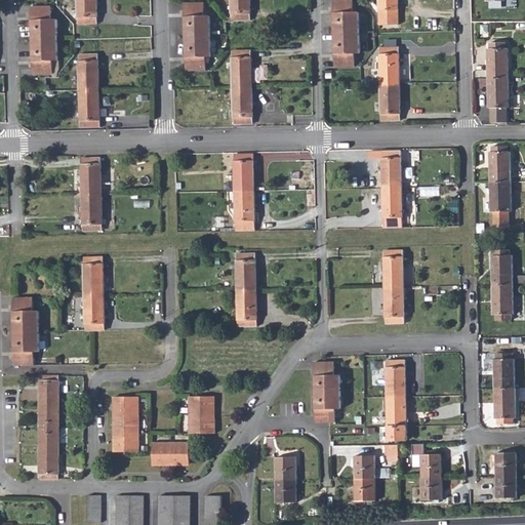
[(96,0),(77,0),(78,24),(97,24),(96,0)]
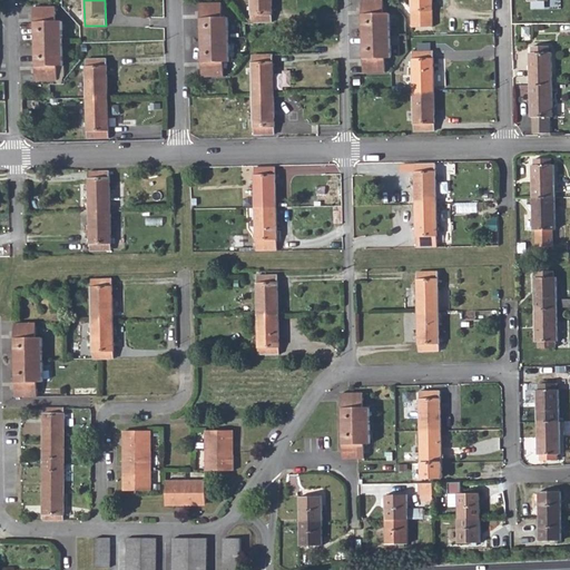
[(271,0),(251,0),(252,22),(272,22),(271,0)]
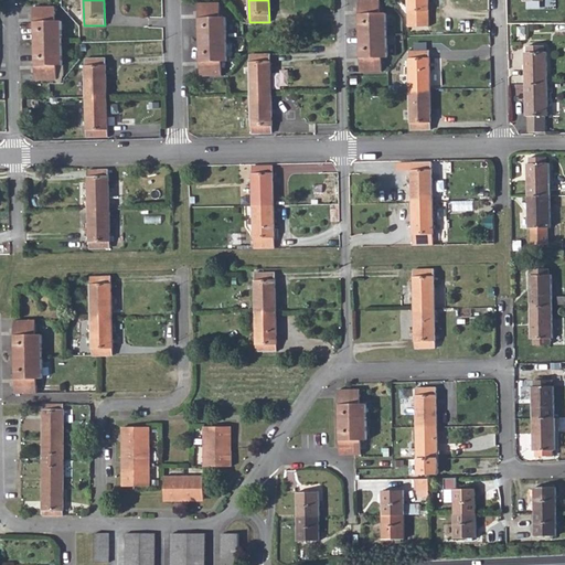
[(379,0),(358,0),(359,36),(386,36),(386,12),(380,12),(379,0)]
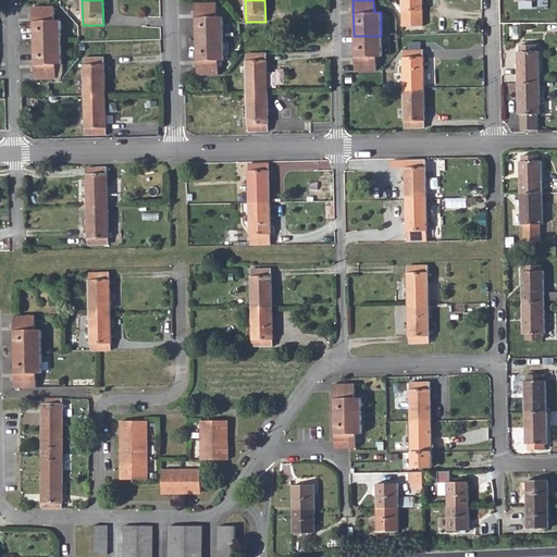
[(422,0),(403,0),(404,19),(423,19),(422,0)]
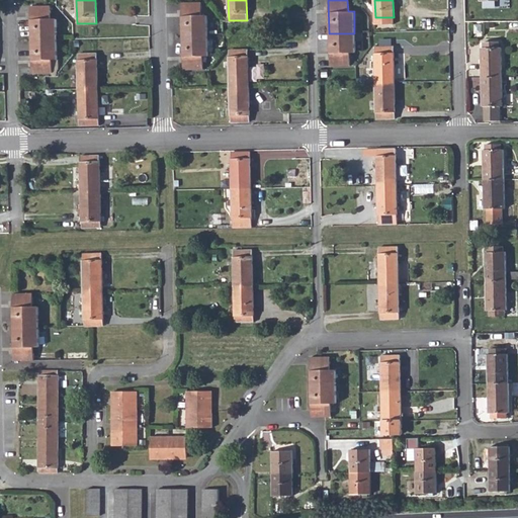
[(200,3),(181,3),(182,36),(206,36),(206,16),(200,16),(200,3)]
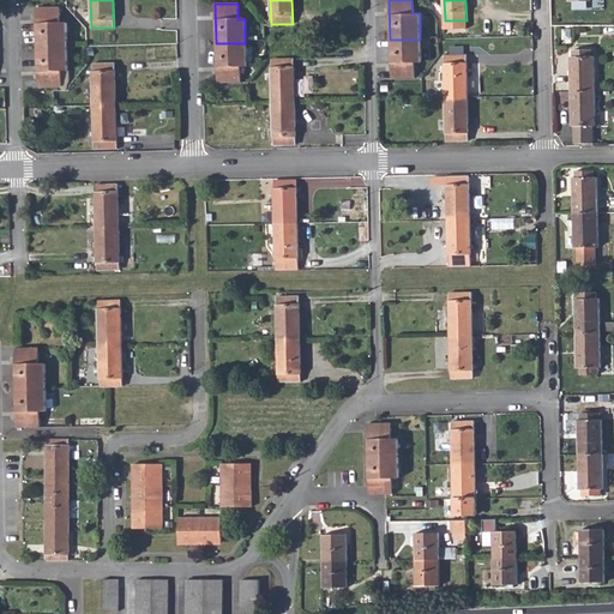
[(59,8),(36,10),(36,47),(66,47),(66,24),(59,24),(59,8)]
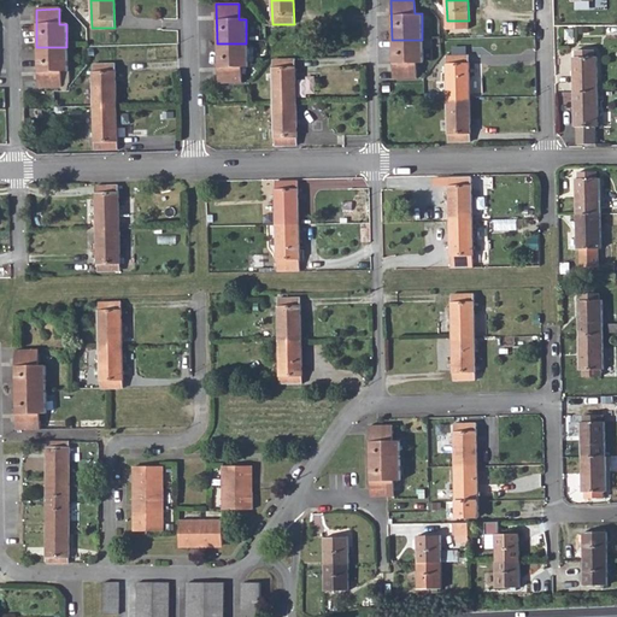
[(422,40),(392,40),(393,78),(416,78),(415,63),(422,62),(422,40)]
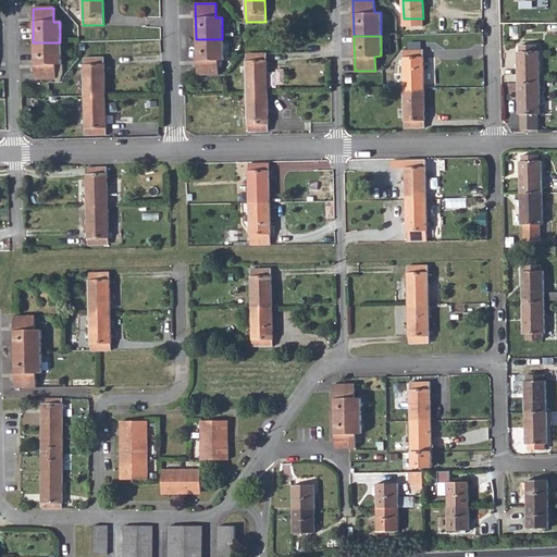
[(222,39),(196,39),(197,74),(218,74),(217,61),(223,61),(222,39)]
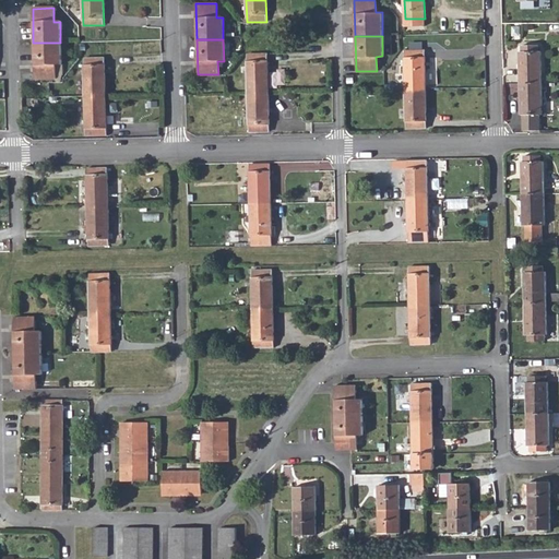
[(60,43),(33,43),(34,79),(56,78),(55,66),(61,66),(60,43)]
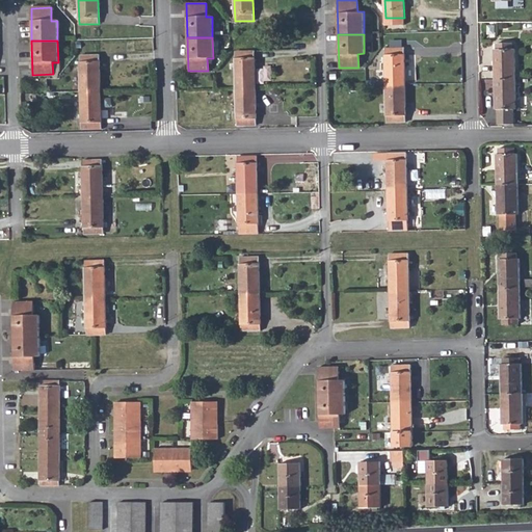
[(495,50),(495,80),(515,80),(515,50),(512,50),(512,44),(498,45),(498,50),(495,50)]
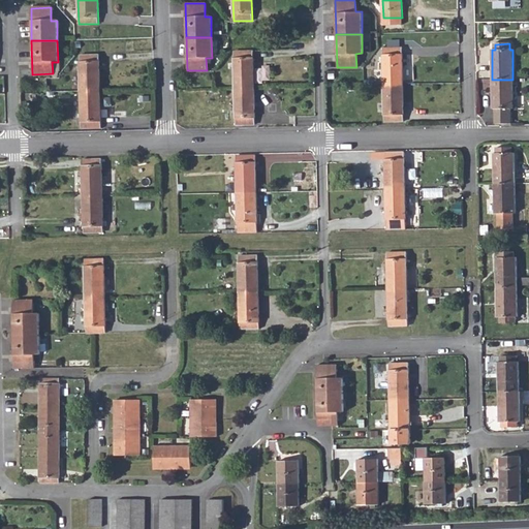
[(403,48),(383,49),(384,85),(404,85),(403,48)]
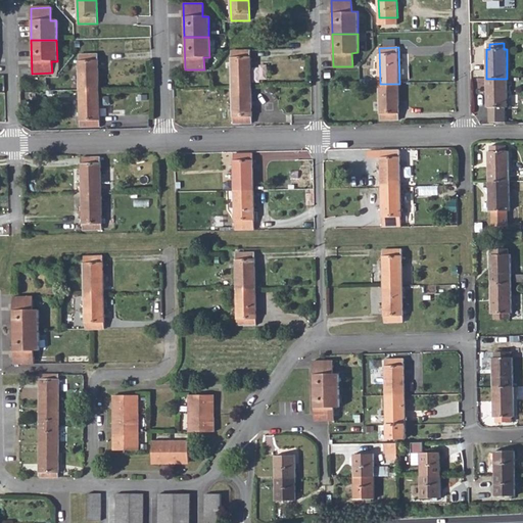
[(250,50),(232,51),(232,87),(251,87),(250,50)]
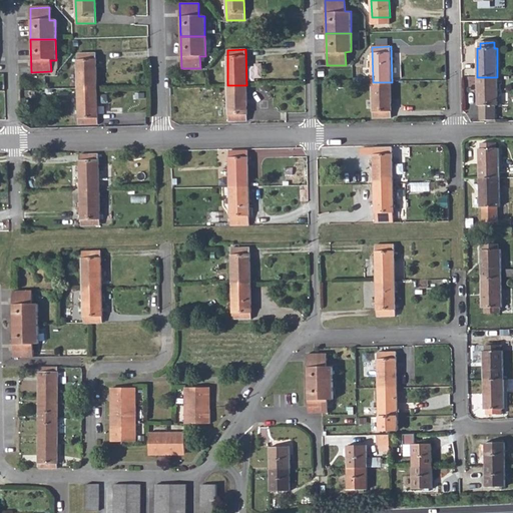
[(96,52),(77,53),(78,88),(97,88),(96,52)]
